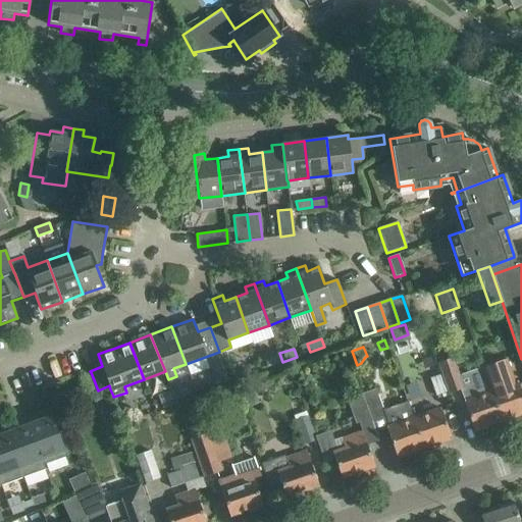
[(268,367),(282,362),(279,353),(265,358),(268,367)]
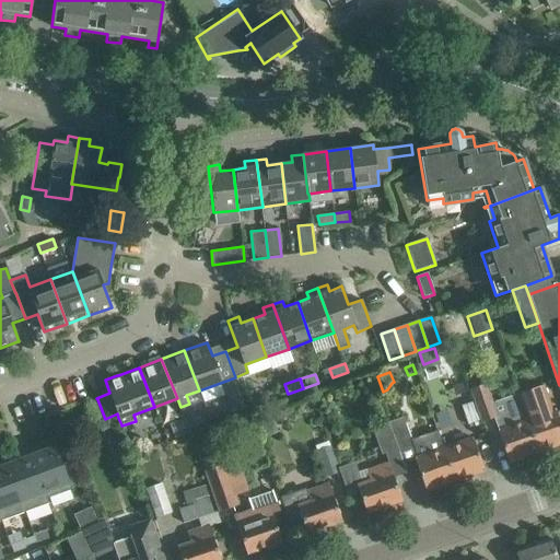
[(487,384),(470,389),(474,400),(480,420),(497,415),(487,384)]
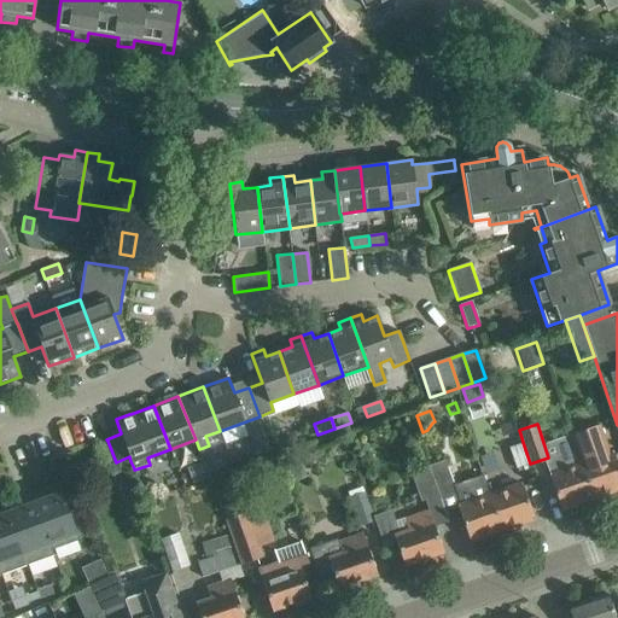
[(571,433),(573,441),(593,499),(617,489),(617,467),(612,452),(608,453),(599,424),(571,433)]
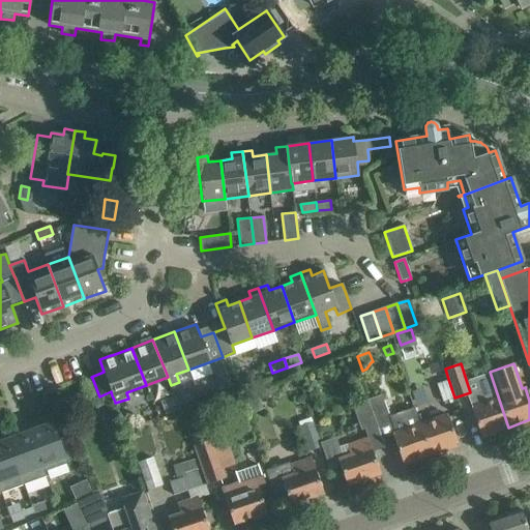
[(508,428),(492,378),(475,383),(481,402),(470,406),(481,437),(508,428)]
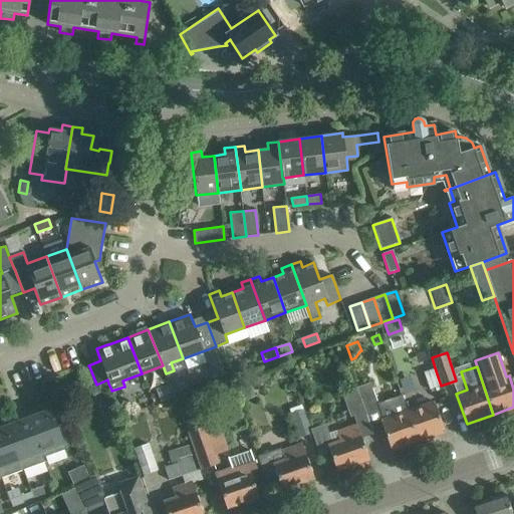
[(435,367),(424,371),(430,390),(441,386),(435,367)]
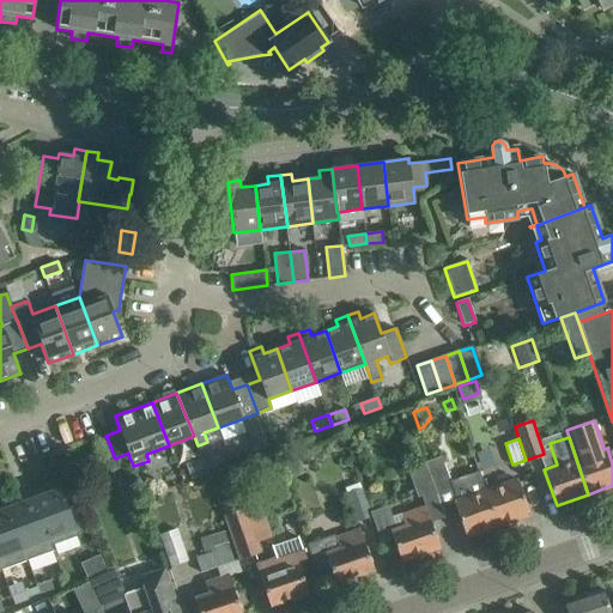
[(206,468),(222,462),(219,453),(202,459),(206,468)]
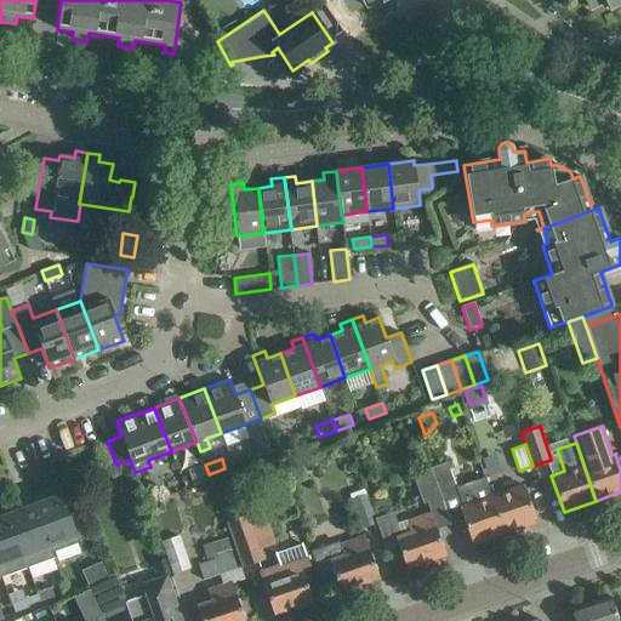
[(286,466),(296,484),(308,478),(297,460),(286,466)]
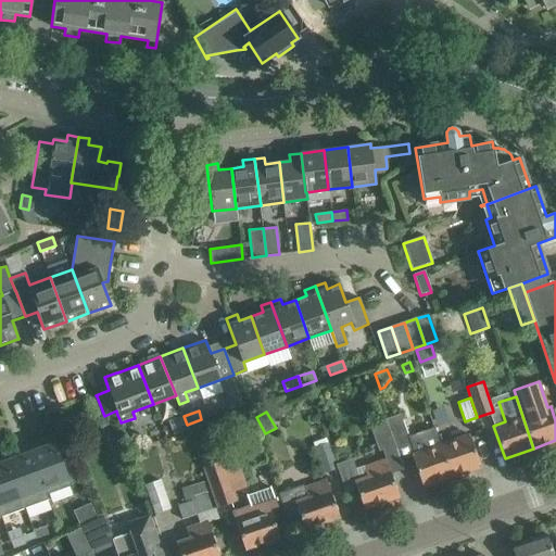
[(402,414),(386,419),(395,446),(412,441),(402,414)]
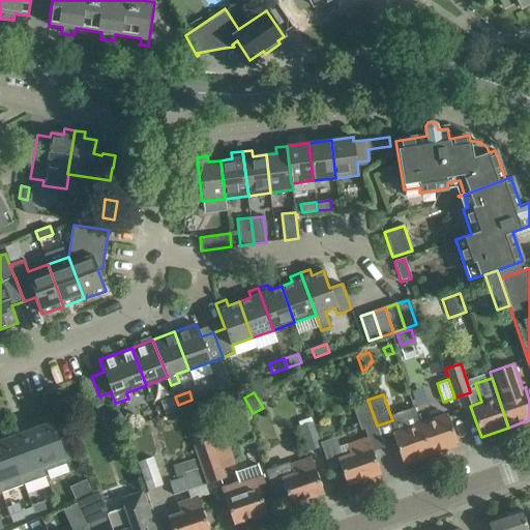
[(178,405),(175,396),(160,402),(164,410),(178,405)]
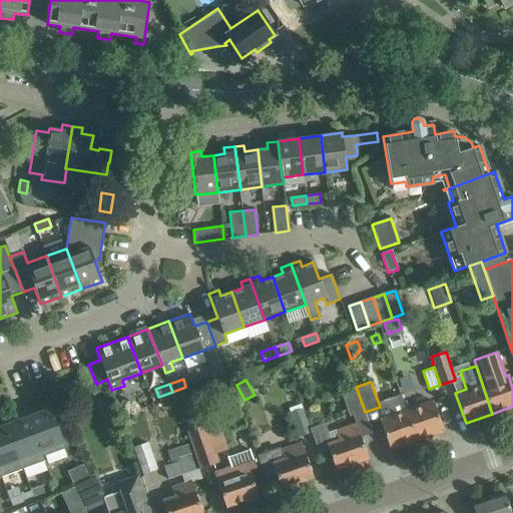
[(350,417),(365,412),(356,387),(341,392),(350,417)]
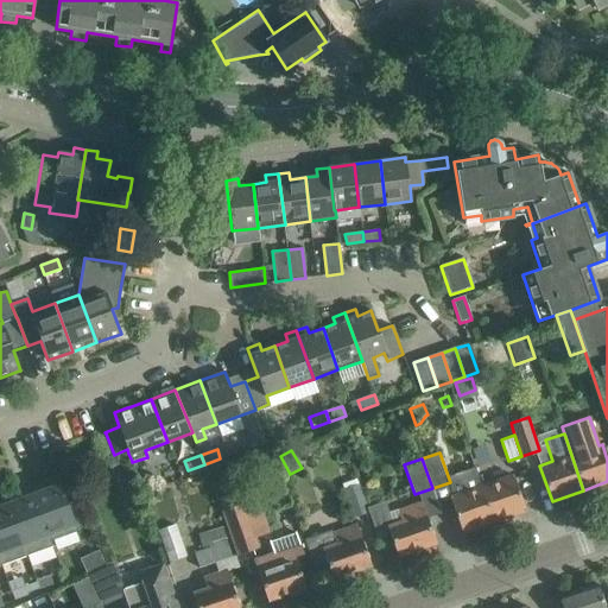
[(513,475),(482,486),(494,521),(525,511),(513,475)]
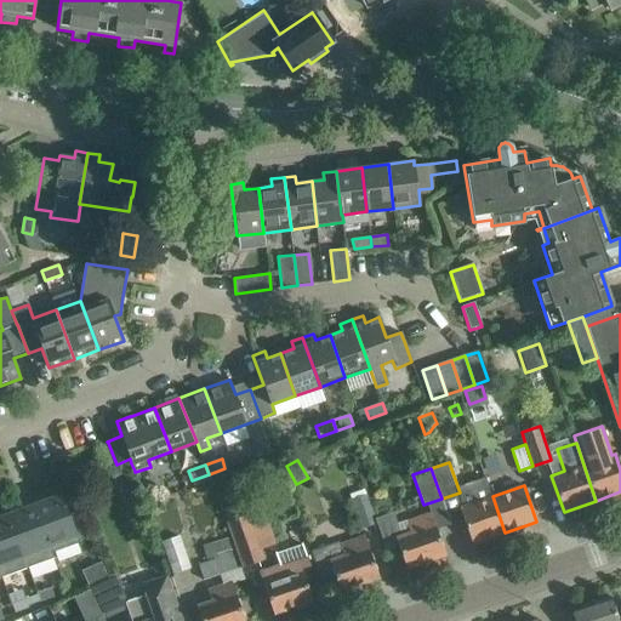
[(52,552),(79,541),(62,494),(33,503),(51,552),(52,552)]
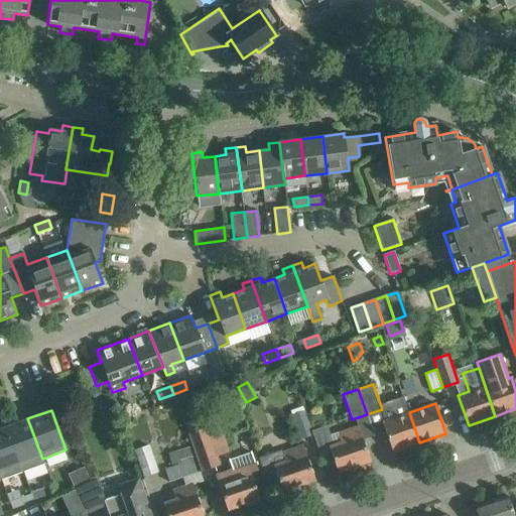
[(310,433),(302,411),(290,415),(298,438),(310,433)]
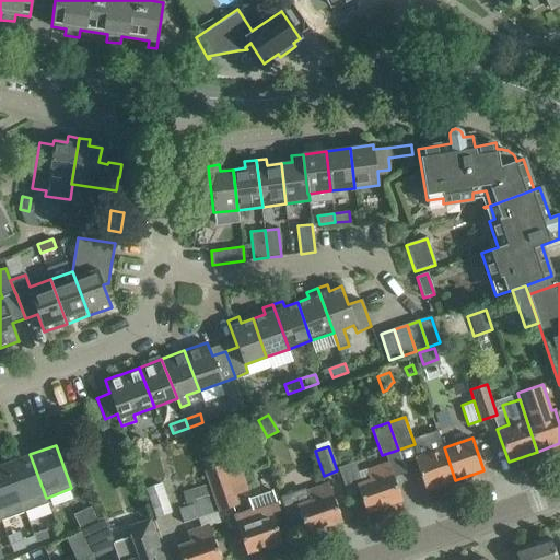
[(455,480),(444,447),(415,458),(427,491),(455,480)]
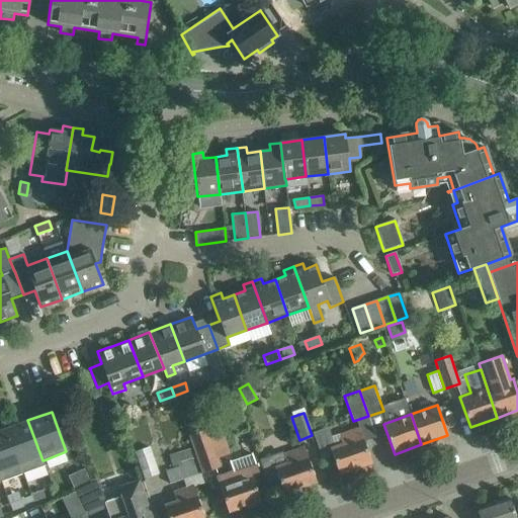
[(27,420),(6,428),(22,472),(46,464),(44,460),(42,460),(27,420)]
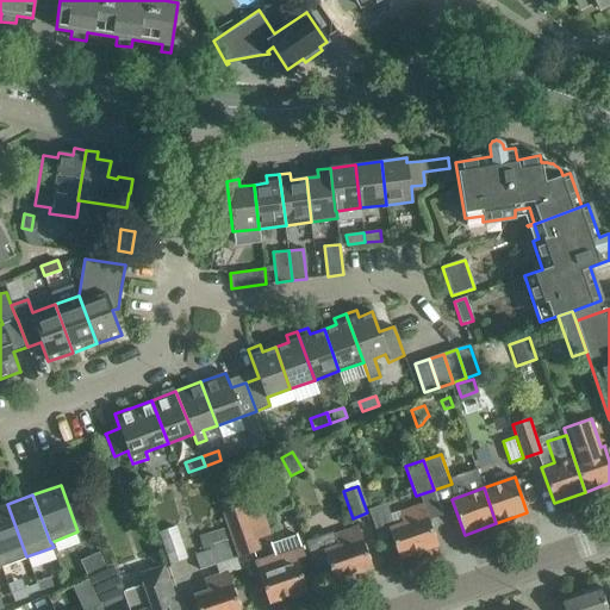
[(7,504),(0,506),(0,565),(0,567),(26,556),(7,504)]
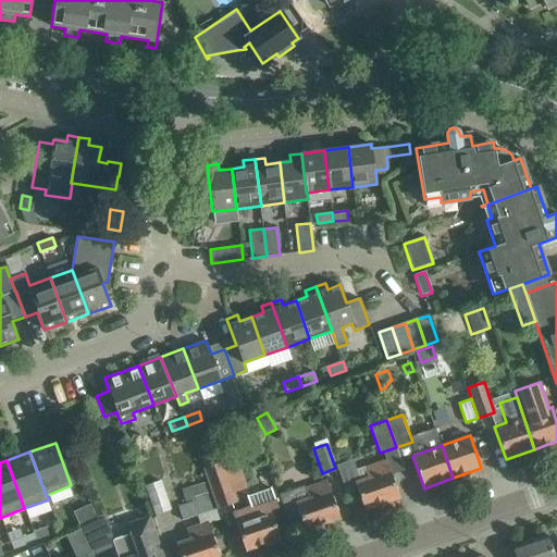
[(236,502),(221,461),(205,467),(220,508),(236,502)]
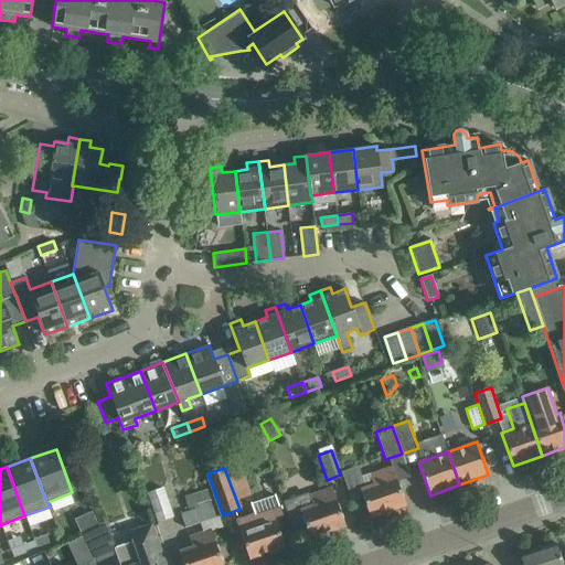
[(364,483),(366,489),(361,490),(370,515),(405,503),(397,482),(393,468),(370,477),(371,480),(364,483)]
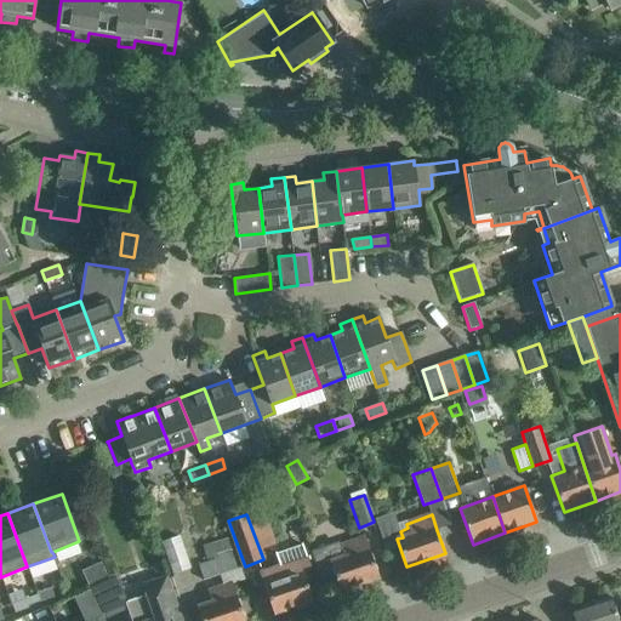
[(385,516),(375,518),(383,543),(393,540),(385,516)]
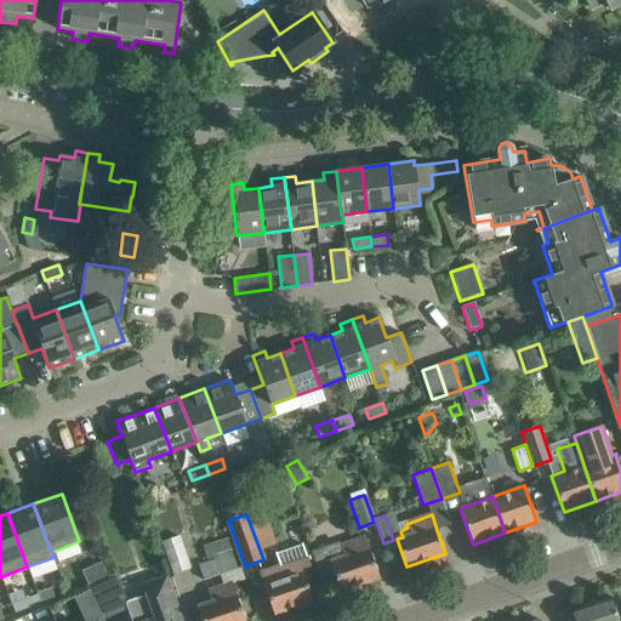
[(174,573),(191,568),(180,535),(164,540),(174,573)]
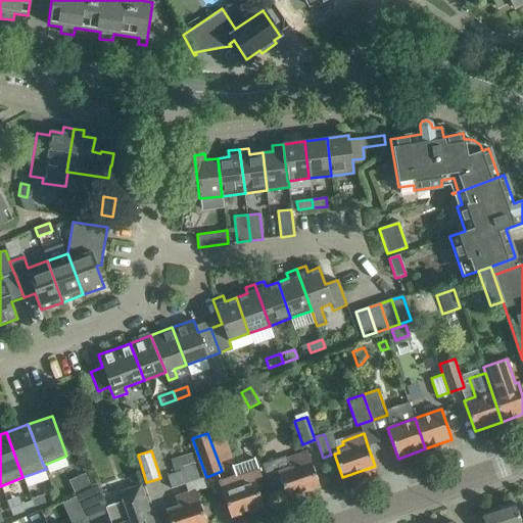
[(289,470),(267,477),(271,488),(282,485),(286,496),(319,485),(307,453),(286,460),(289,470)]
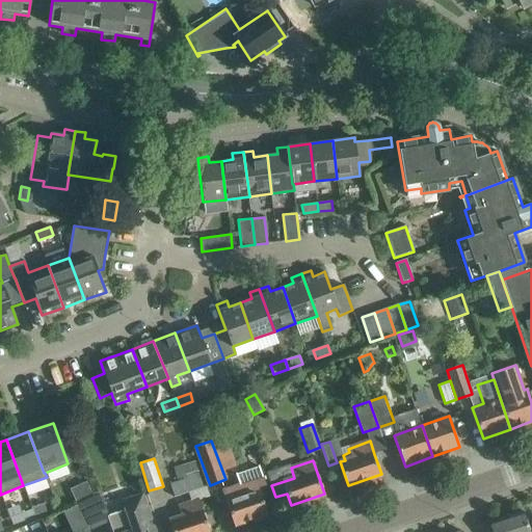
[(191,502),(198,500),(210,496),(207,485),(203,486),(194,461),(174,469),(178,479),(183,478),(184,480),(170,484),(175,497),(188,493),(191,502)]
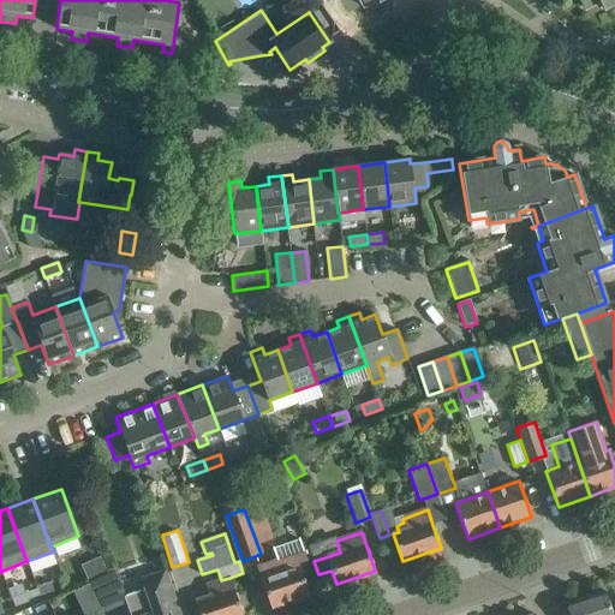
[(276,561),(257,568),(270,607),(292,599),(293,602),(296,603),(305,601),(306,597),(306,595),(309,593),(299,563),(308,561),(299,539),(273,549),(276,561)]
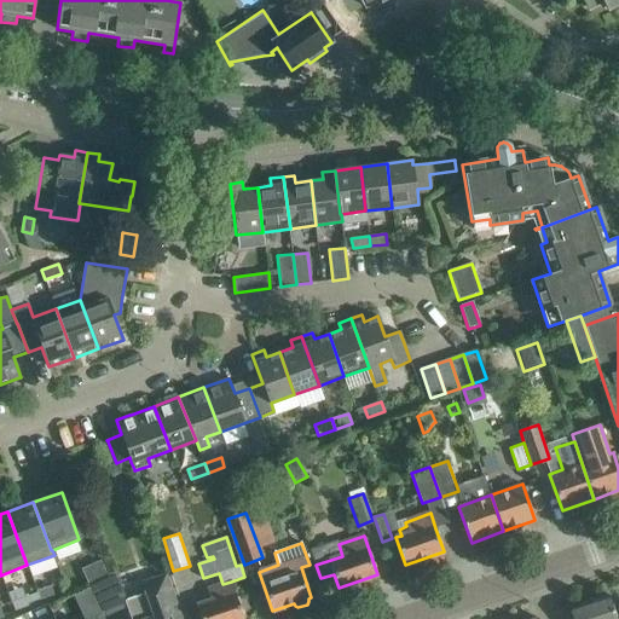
[(99,560),(81,568),(88,585),(108,577),(99,560)]
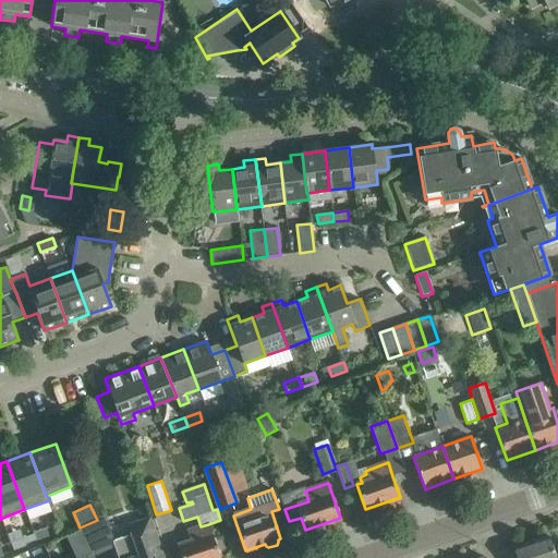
[(69,535),(79,556),(118,538),(107,517),(69,535)]
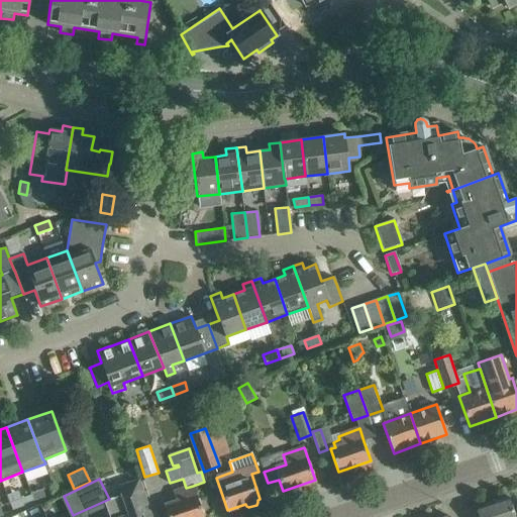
[(121,496),(112,499),(105,502),(110,516),(150,516),(138,480),(118,487),(121,496)]
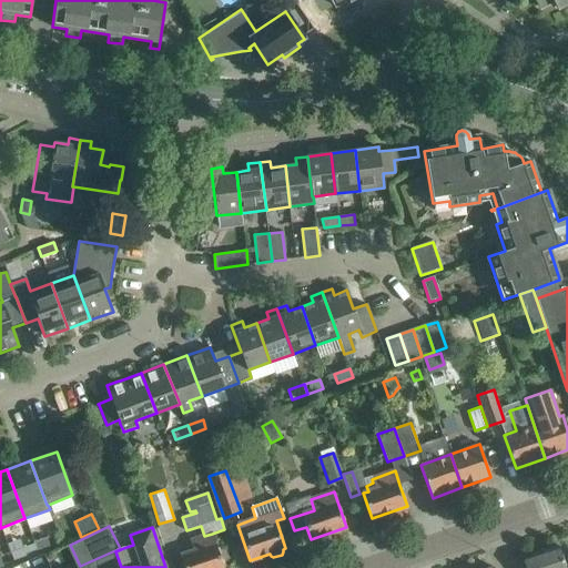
[(193,551),(180,556),(184,567),(224,567),(212,534),(190,541),(193,551)]
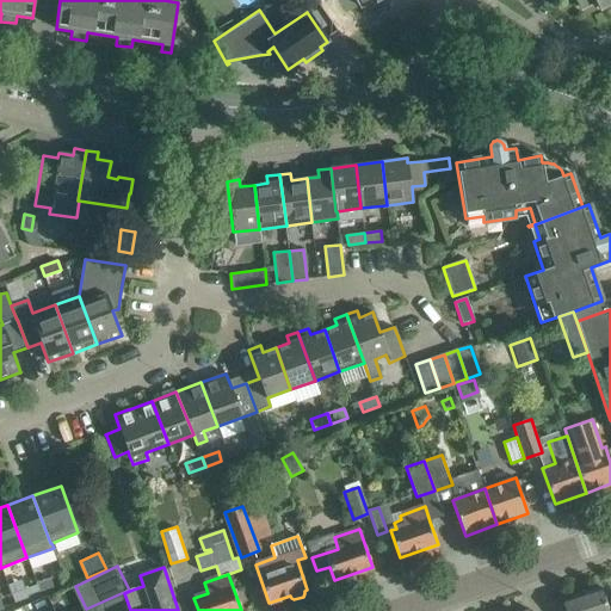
[(36,582),(39,592),(53,587),(50,578),(36,582)]
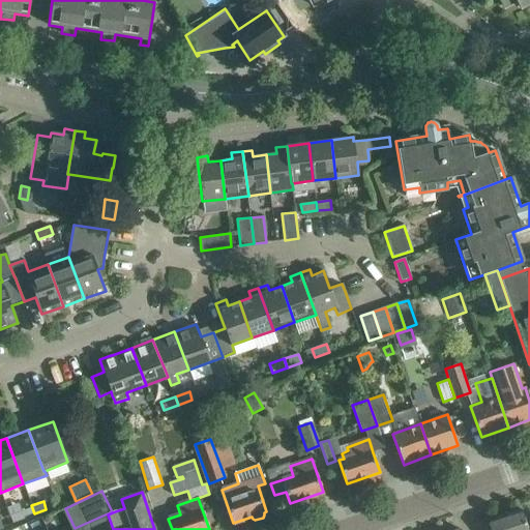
[(527,529),(521,509),(488,520),(490,529),(527,529)]
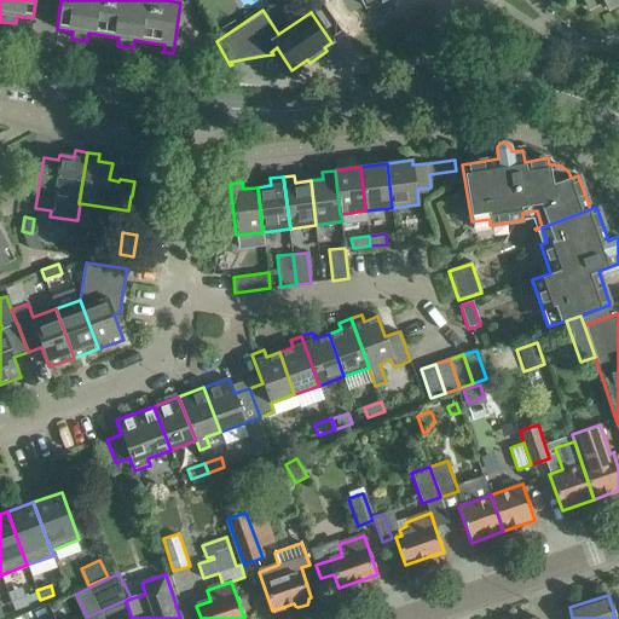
[(25,596),(11,601),(15,611),(28,606),(28,603),(25,596)]
